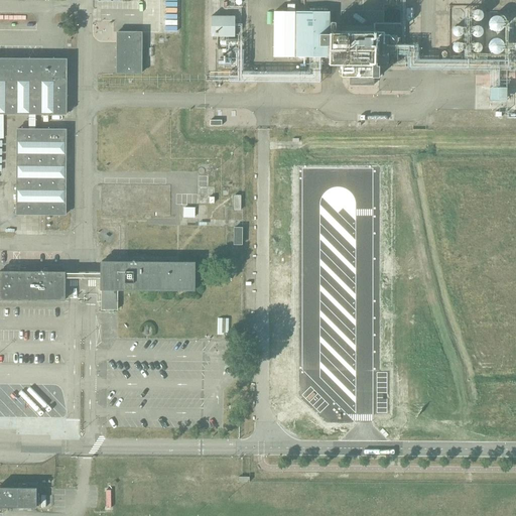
[(482,19),(482,18),(483,17),(483,16),(483,15),(483,14),(483,13),(483,12),(482,12),(482,11),(481,11),(481,10),(479,10),(479,9),(478,9),(477,9),(476,9),(475,10),(473,11),(473,12),(472,12),(472,13),(472,14),(472,15),(472,16),(472,17),(472,18),(473,19),(474,19),(475,20),(476,21),(477,21),(478,21),(479,20),(480,20),(481,20),(482,19)]
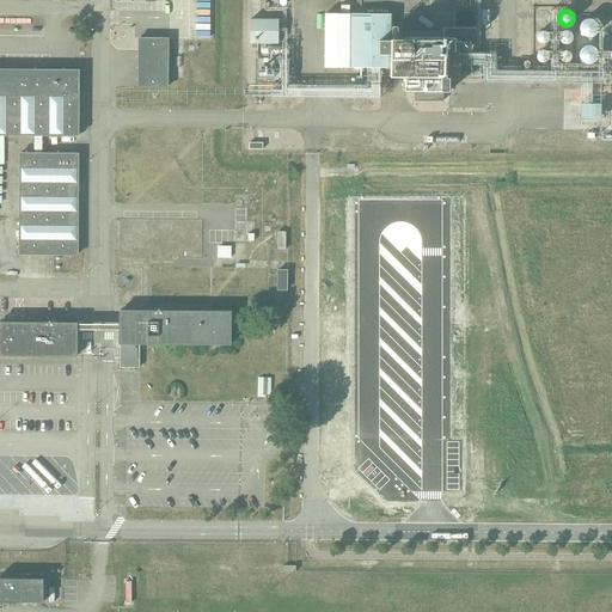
[(459,79),(459,40),(391,40),(391,14),(352,13),(350,67),(391,67),(391,77),(405,77),(405,91),(415,91),(415,101),(442,101),(442,91),(448,91),(448,79),(459,79)]
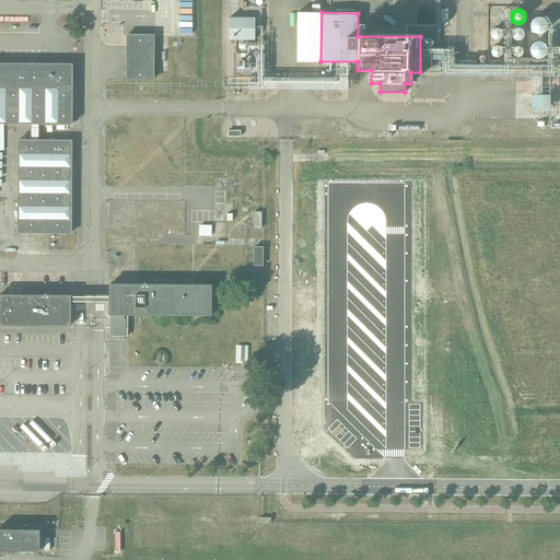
[(230,15),(230,38),(256,38),(256,15),(230,15)]
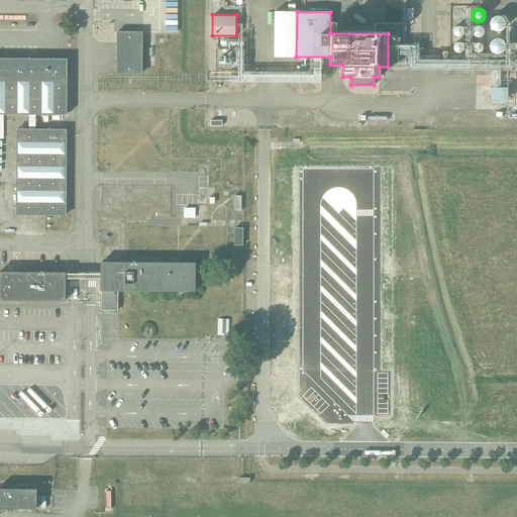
[(502,29),(503,29),(503,28),(504,27),(504,26),(505,25),(505,24),(505,23),(505,22),(504,21),(504,20),(504,19),(503,18),(502,17),(501,16),(499,16),(498,15),(497,15),(496,15),(495,16),(494,16),(493,17),(492,17),(491,18),(491,19),(490,20),(490,21),(489,22),(489,23),(489,24),(490,26),(491,28),(491,29),(492,29),(493,30),(495,31),(496,31),(497,31),(499,31),(500,31),(501,30),(502,29)]
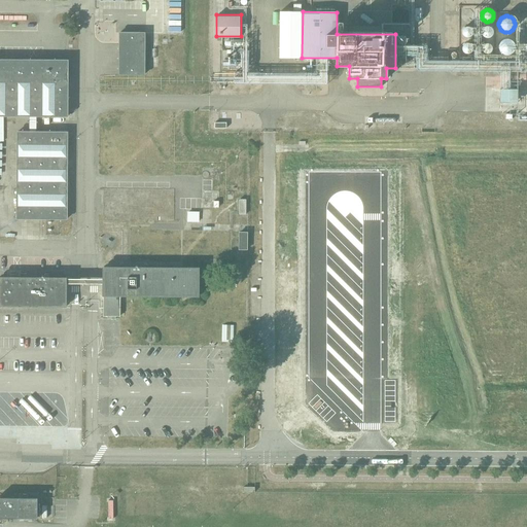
[(491,28),(490,27),(489,26),(488,26),(487,26),(486,26),(485,27),(484,27),(483,28),(482,29),(482,30),(482,31),(481,31),(481,32),(482,33),(482,34),(482,35),(483,36),(484,37),(485,37),(486,38),(487,38),(489,37),(490,37),(491,36),(492,35),(492,34),(493,34),(493,33),(493,32),(493,31),(493,30),(492,30),(492,29),(491,28)]
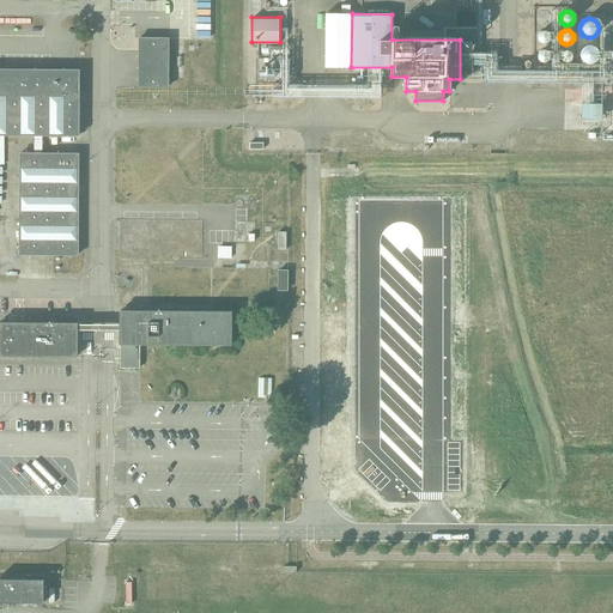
[(548,41),(550,40),(550,38),(550,37),(550,36),(550,35),(548,32),(547,32),(546,31),(545,31),(542,31),(541,31),(540,31),(539,32),(538,34),(538,35),(538,36),(538,37),(538,38),(538,40),(539,41),(540,42),(541,42),(542,43),(544,43),(545,43),(546,42),(547,42),(548,42),(548,41)]
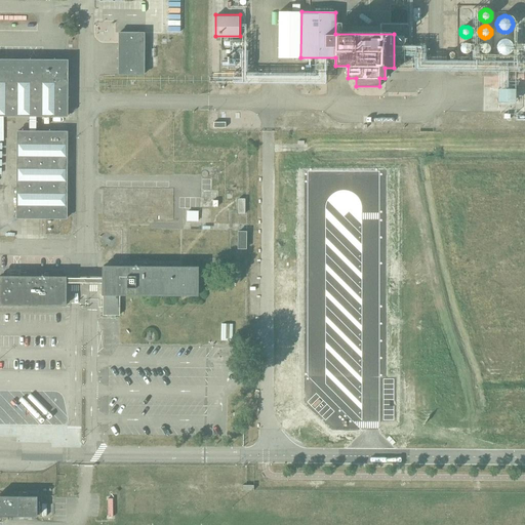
[(144,74),(144,33),(119,33),(119,74),(144,74)]
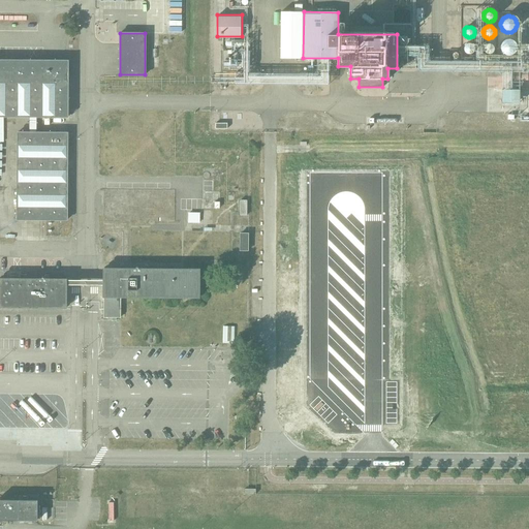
[(406,44),(407,43),(407,42),(408,42),(408,41),(408,40),(408,39),(408,38),(407,37),(406,36),(405,36),(404,36),(403,36),(401,36),(401,37),(400,37),(399,38),(399,39),(399,40),(399,41),(399,42),(400,43),(401,44),(403,44),(403,45),(404,45),(405,44),(406,44)]
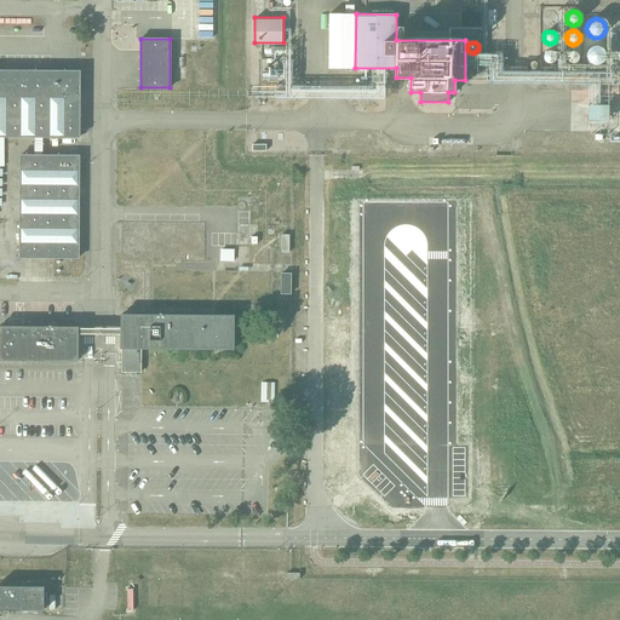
[(606,56),(606,55),(606,53),(606,52),(604,51),(604,50),(603,49),(601,47),(600,46),(598,46),(596,46),(595,46),(592,46),(591,47),(590,49),(589,49),(589,50),(587,51),(587,53),(587,55),(587,56),(587,57),(587,58),(587,59),(589,61),(590,62),(591,63),(592,64),(595,64),(596,64),(597,64),(598,64),(600,64),(601,63),(602,63),(603,62),(603,61),(604,59),(606,58),(606,57),(606,56)]
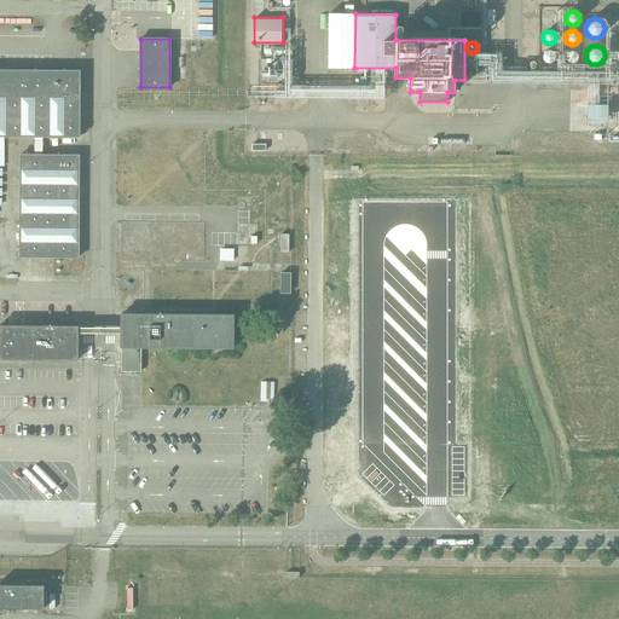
[(553,62),(554,61),(555,59),(555,58),(555,57),(555,56),(555,55),(554,52),(553,52),(553,51),(551,51),(550,51),(549,50),(547,51),(545,51),(544,52),(544,53),(543,53),(543,55),(543,56),(543,57),(543,58),(543,59),(544,61),(544,62),(545,62),(547,63),(548,63),(549,63),(550,63),(551,63),(553,62)]
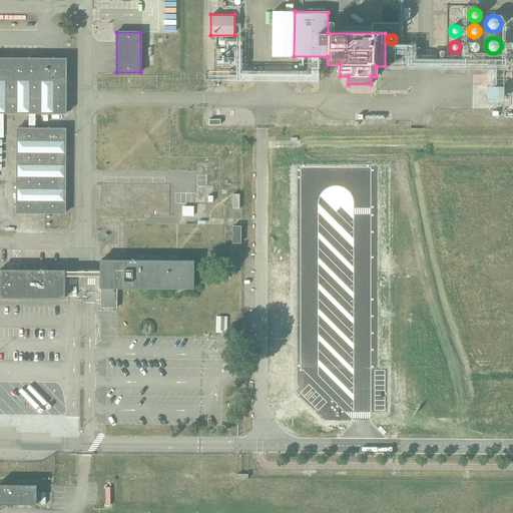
[(479,47),(479,46),(479,45),(478,44),(477,43),(476,42),(475,42),(474,42),(473,42),(472,42),(471,43),(470,44),(469,45),(469,46),(469,47),(469,48),(469,49),(470,49),(471,50),(472,51),(473,52),(474,52),(475,52),(476,51),(477,51),(478,50),(478,49),(479,49),(479,48),(479,47)]
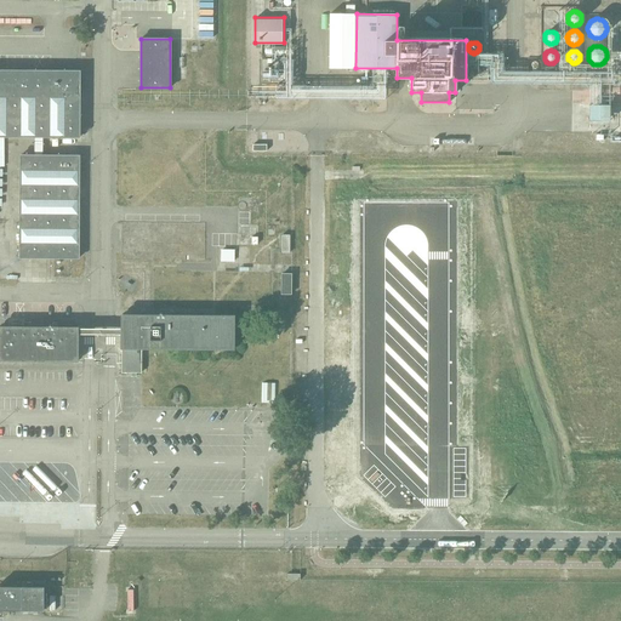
[(478,75),(479,75),(479,74),(479,73),(479,72),(479,70),(479,69),(478,69),(478,68),(477,68),(476,67),(474,67),(473,67),(472,68),(471,69),(469,70),(469,72),(469,73),(471,74),(471,75),(472,77),(473,77),(476,77),(477,77),(478,77),(478,75)]
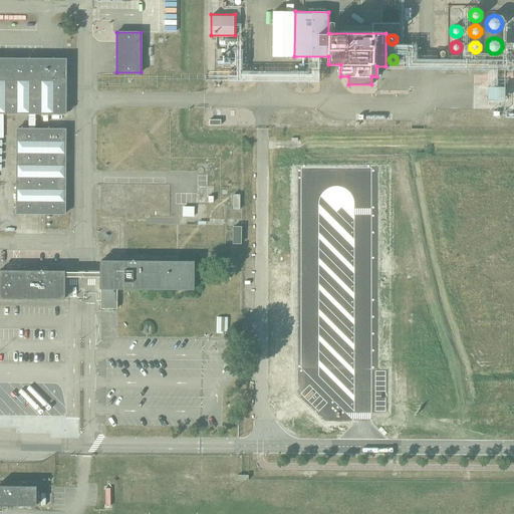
[(65,114),(65,59),(0,58),(0,113),(28,113),(35,113),(65,114)]
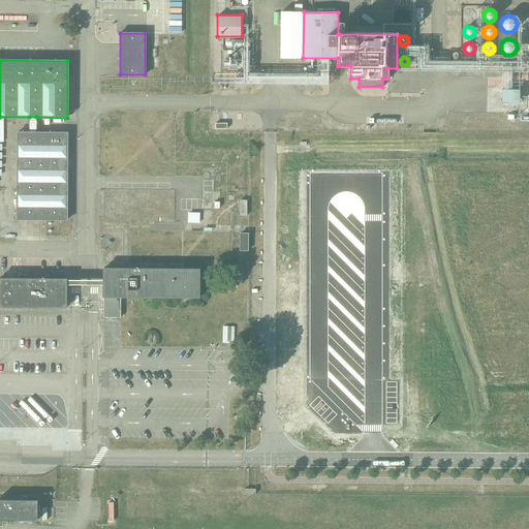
[(520,101),(520,89),(504,88),(503,101),(520,101)]
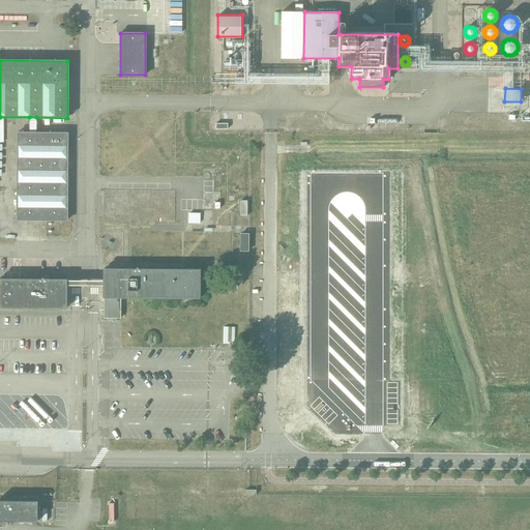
[(36,133),(29,133),(18,133),(17,219),(66,221),(67,133),(36,133)]
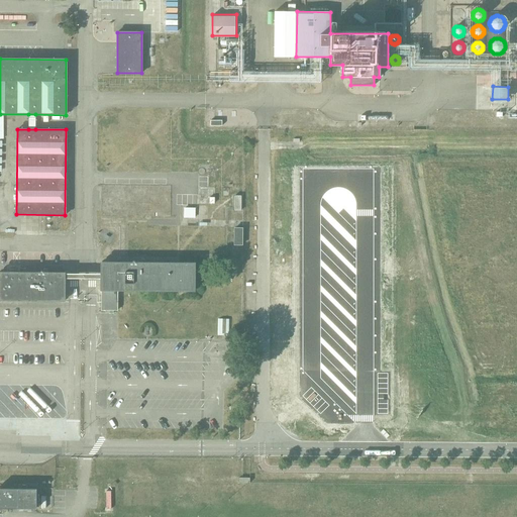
[(196,216),(196,207),(185,207),(185,216),(196,216)]
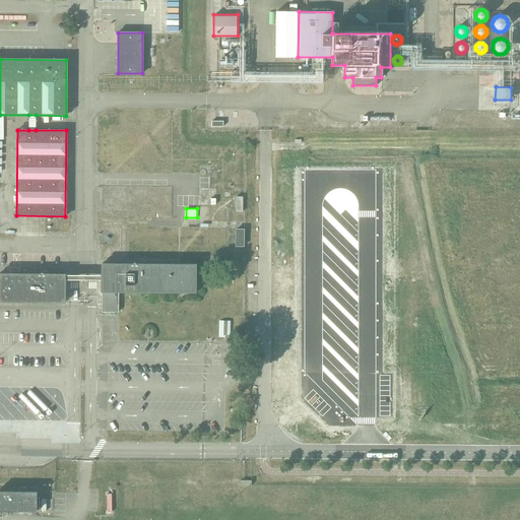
[(195,293),(196,264),(102,264),(102,291),(102,312),(110,312),(110,315),(114,315),(114,312),(118,312),(118,291),(195,293)]
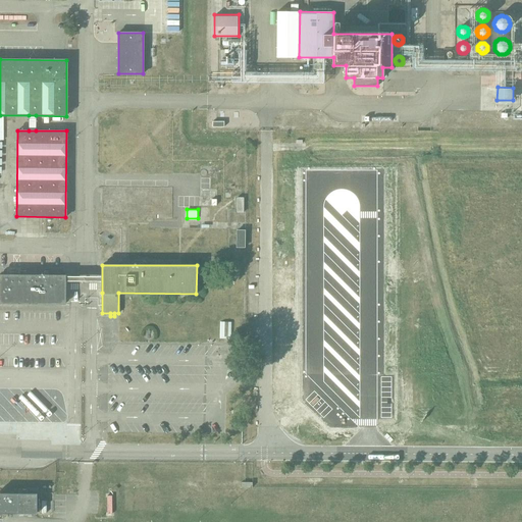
[(0,303),(65,304),(65,275),(0,274),(0,303)]
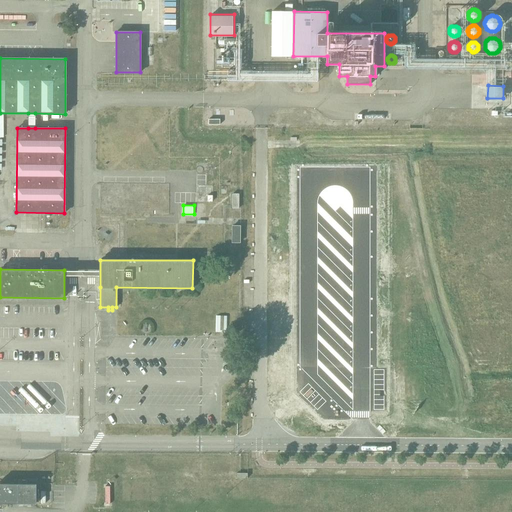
[(227,332),(228,316),(216,316),(215,332),(227,332)]
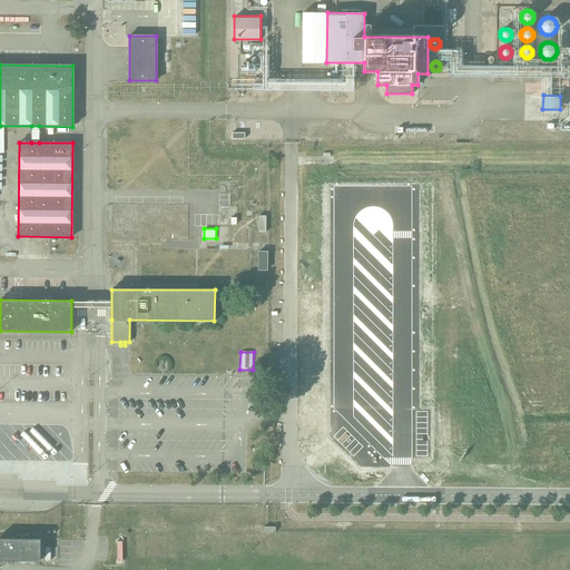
[(40,561),(40,540),(21,539),(0,538),(0,561),(21,562),(21,560),(40,561)]
